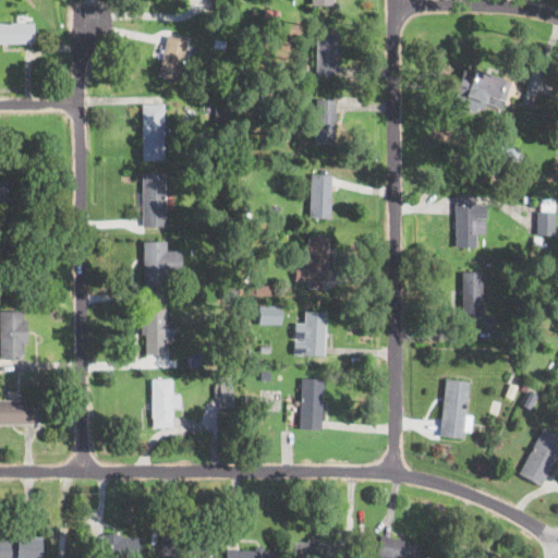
[(279,8),(278,16),(265,16),(265,8),(279,8)]
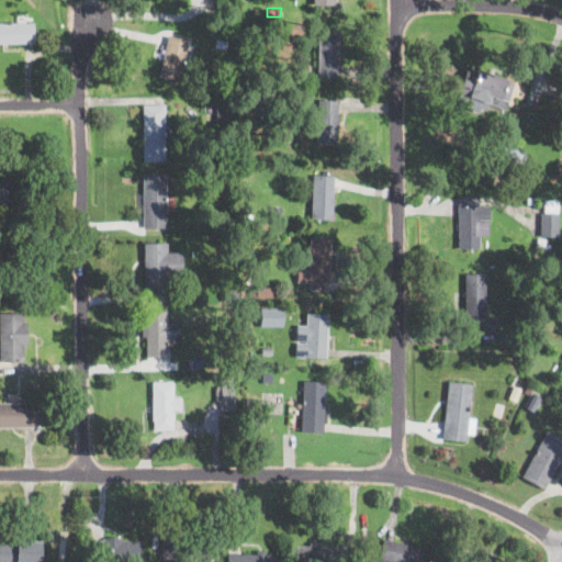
[(3,44),(0,44),(0,23),(35,23),(35,44),(3,44)]
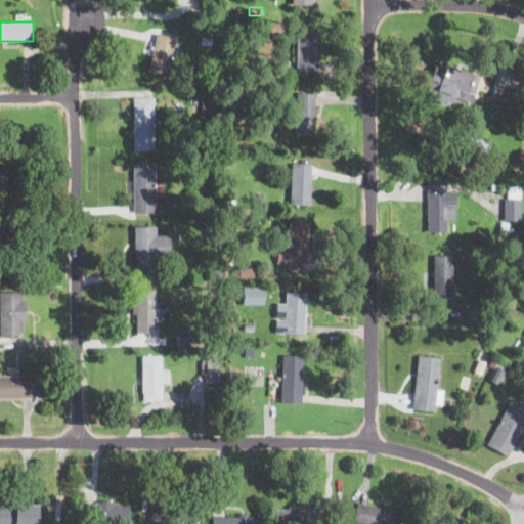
[(316,68),(316,74),(296,74),(297,31),(316,32),(316,68)]
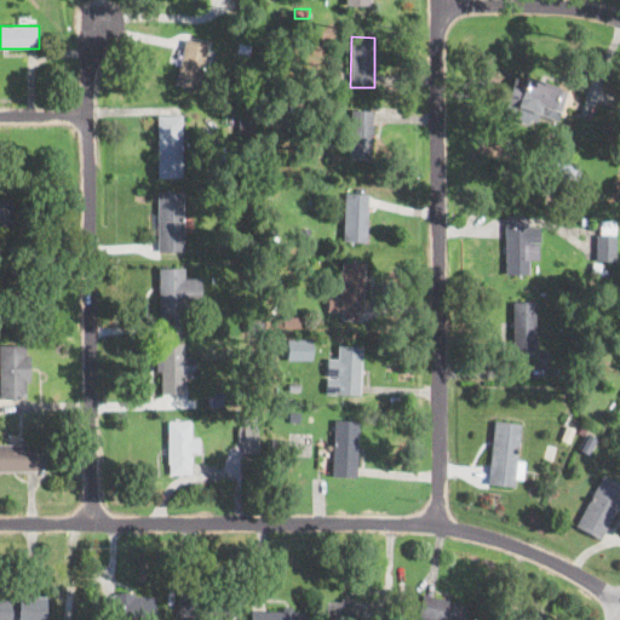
[(210,45),(199,91),(176,85),(184,50),(187,39),(210,45)]
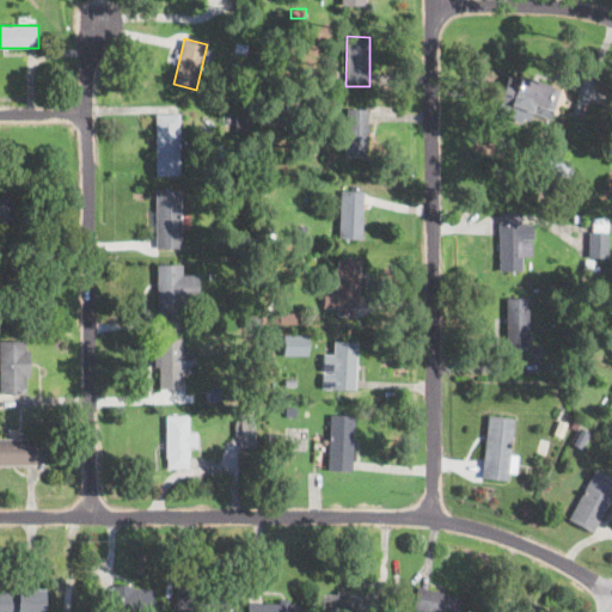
[(249,46),(246,55),(234,53),(237,43),(249,46)]
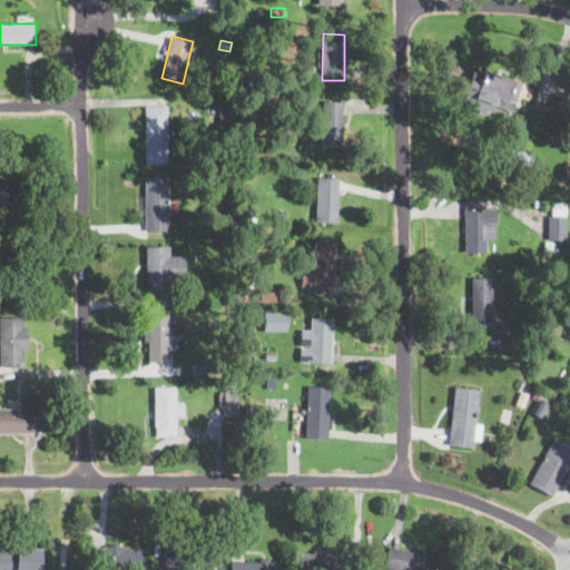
[(490,72),(521,84),(516,102),(507,100),(503,108),(467,96),(464,95),(471,75),(481,78),(483,70),(490,72)]
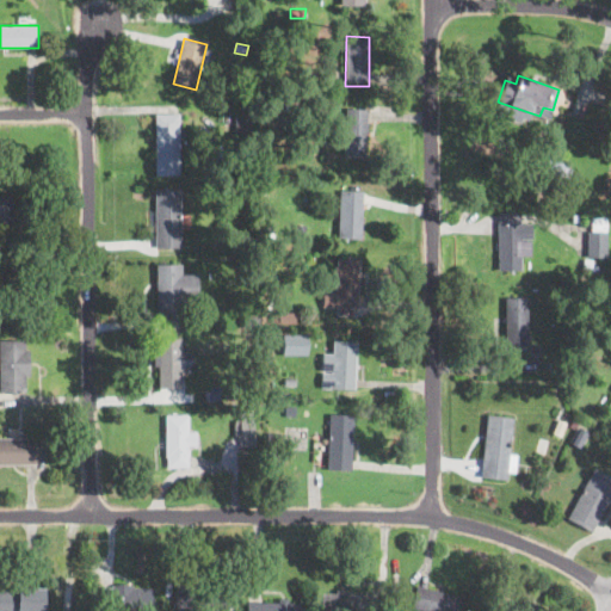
[(301,112),(279,113),(278,104),(301,103),(301,112)]
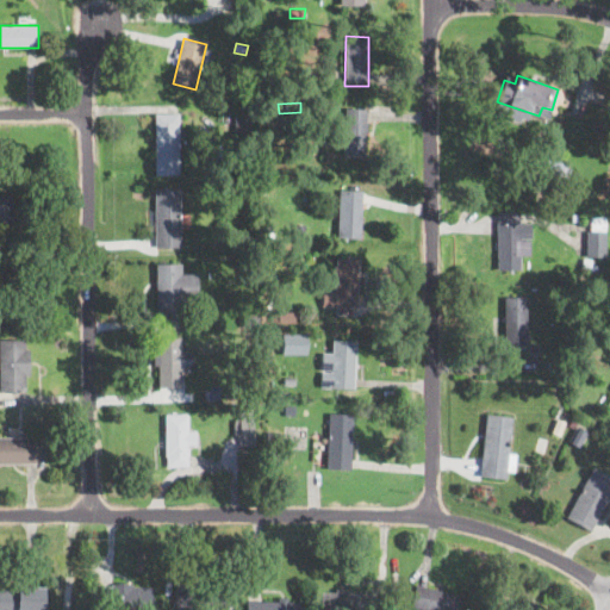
[(365,118),(362,157),(342,155),(344,109),(366,110),(365,118)]
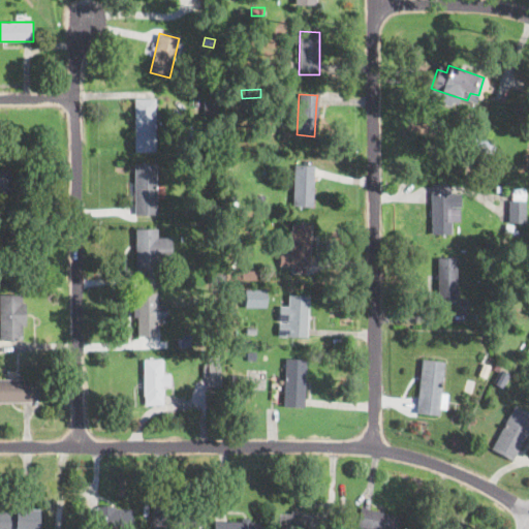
[(153,152),(135,152),(134,98),(153,98),(157,98),(157,152),(153,152)]
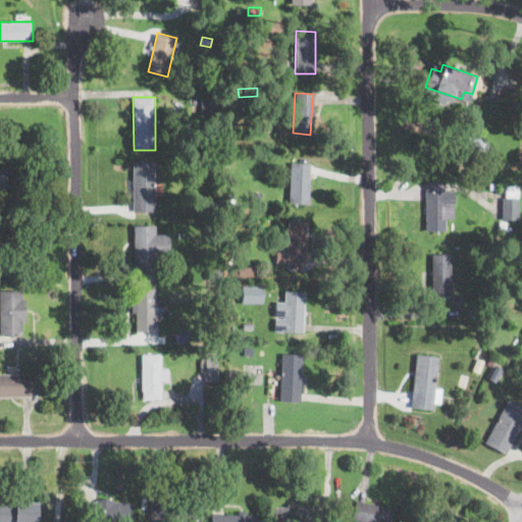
[(216,100),(214,115),(201,115),(202,99),(216,100)]
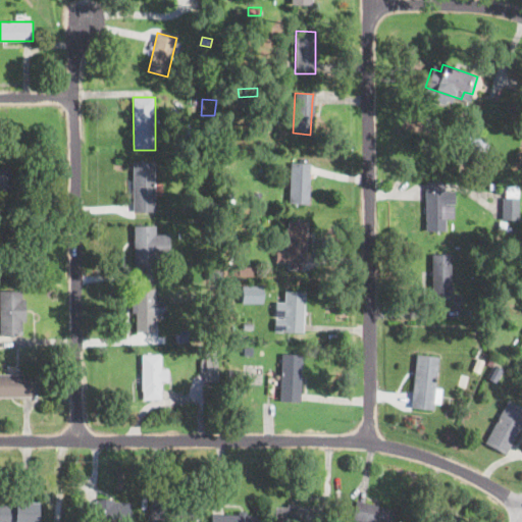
[(488,144),(486,152),(478,150),(478,152),(464,149),(467,136),(482,140),(481,142),(488,144)]
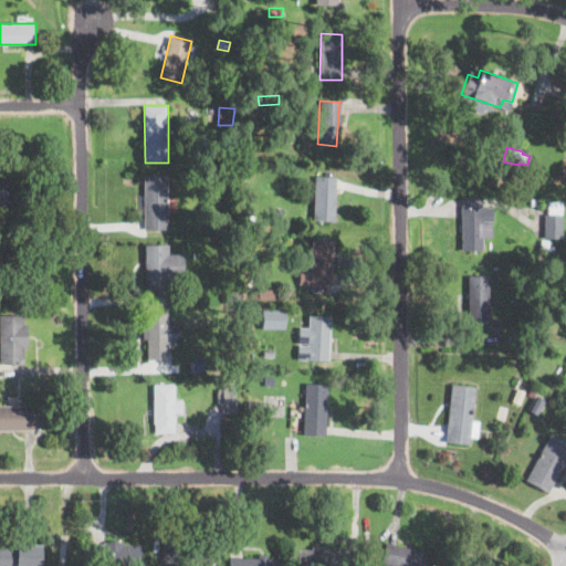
[(336,192),(334,221),(313,220),(314,181),(315,176),(336,178),(336,192)]
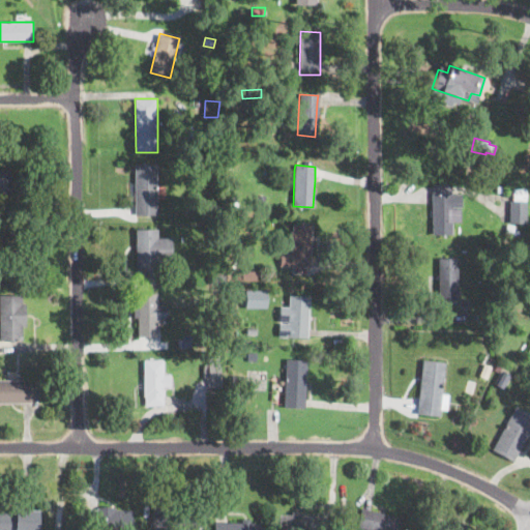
[(147,216),(135,216),(135,166),(157,166),(157,216),(147,216)]
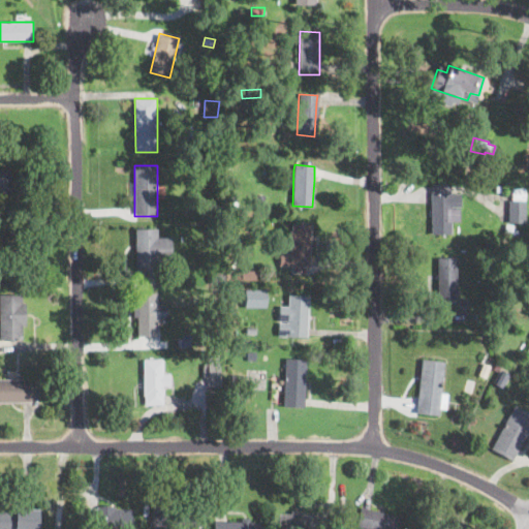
[(12,176),(12,194),(0,193),(0,167),(9,168),(9,176),(12,176)]
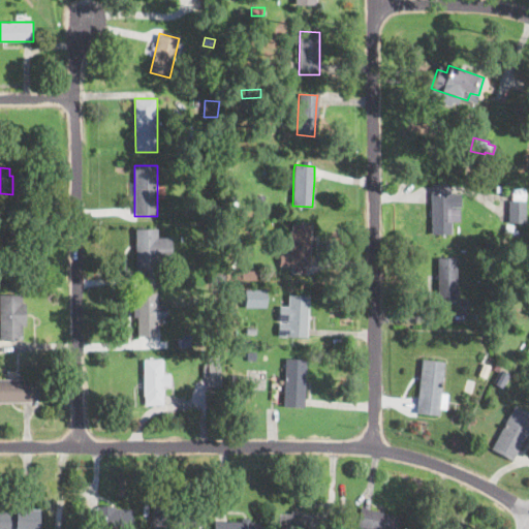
[(445,193),(460,193),(460,207),(450,207),(450,235),(430,235),(430,193),(432,193),(432,186),(445,186),(445,193)]
